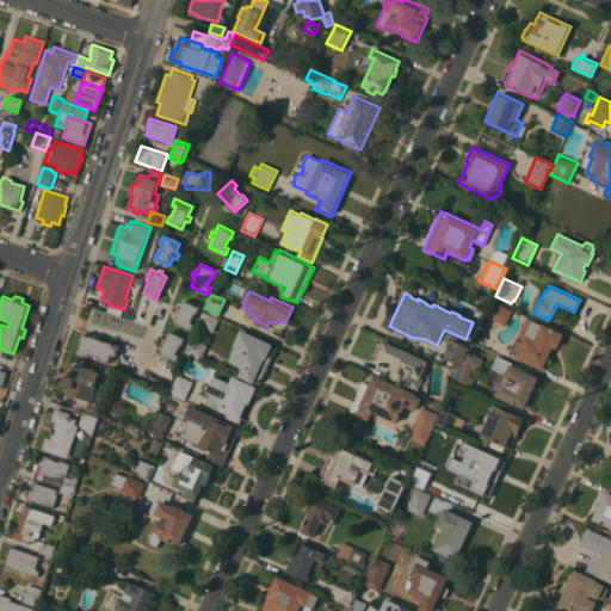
[(174,322),(179,313),(176,310),(177,307),(180,308),(184,300),(199,307),(196,314),(195,313),(191,322),(193,323),(191,329),(174,322)]
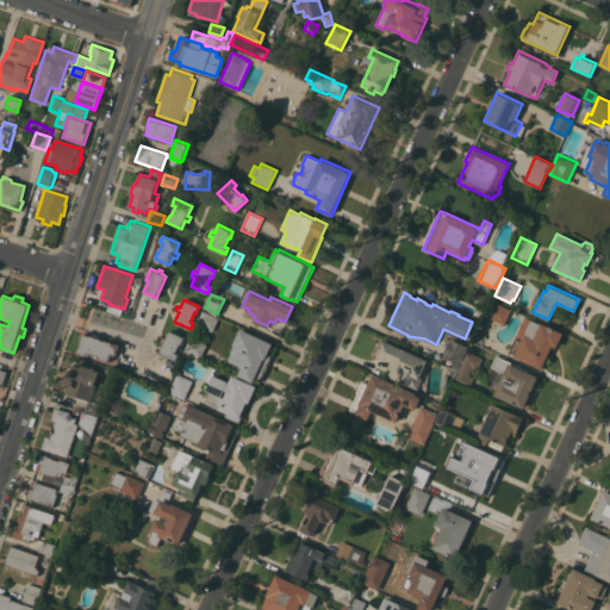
[(504,324),(485,316),(492,300),(511,309),(504,324)]
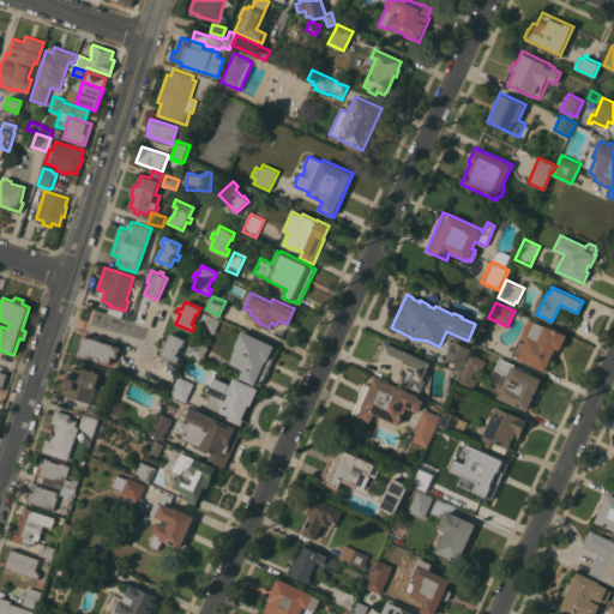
[(199,326),(205,313),(220,320),(215,333),(199,326)]
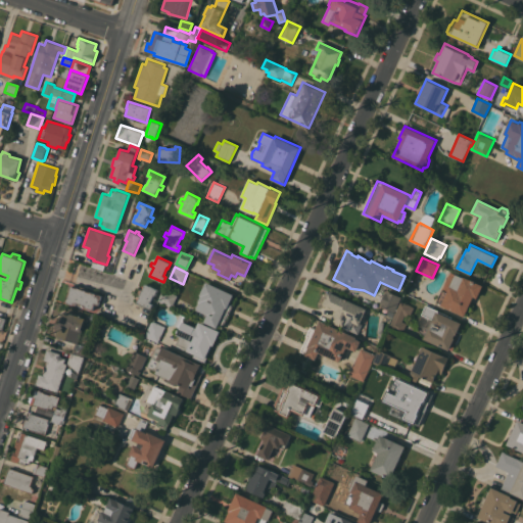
[(441,305),(441,303),(436,301),(450,272),(464,277),(464,276),(483,285),(477,298),(474,296),(465,316),(441,305)]
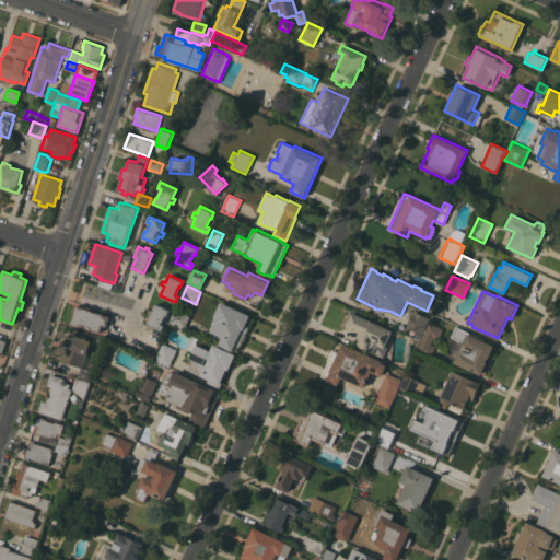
[(246,325),(251,326),(238,352),(233,349),(233,351),(219,345),(222,337),(210,331),(213,324),(212,323),(216,316),(214,316),(221,301),(251,315),(246,325)]
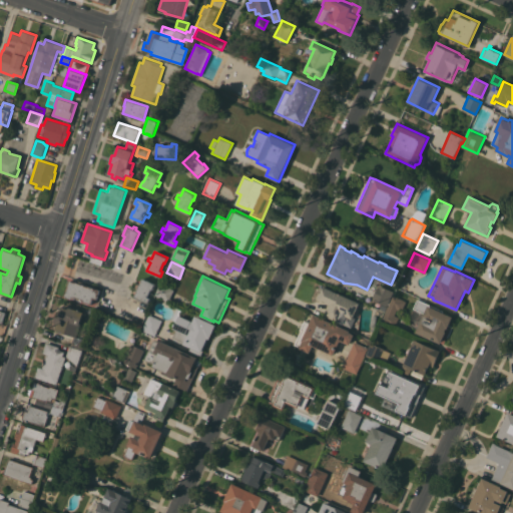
[(152,290),(151,289),(148,297),(150,298),(148,303),(134,297),(137,289),(134,288),(136,284),(139,285),(142,279),(155,284),(152,290)]
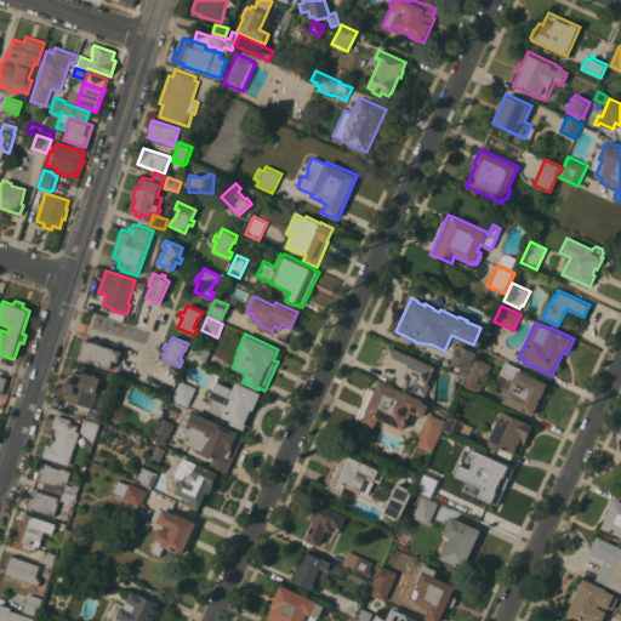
[(118,363),(113,360),(110,368),(101,365),(102,363),(91,359),(91,362),(87,362),(87,363),(81,360),(83,359),(79,358),(85,339),(95,342),(96,340),(101,341),(101,343),(121,351),(118,363)]
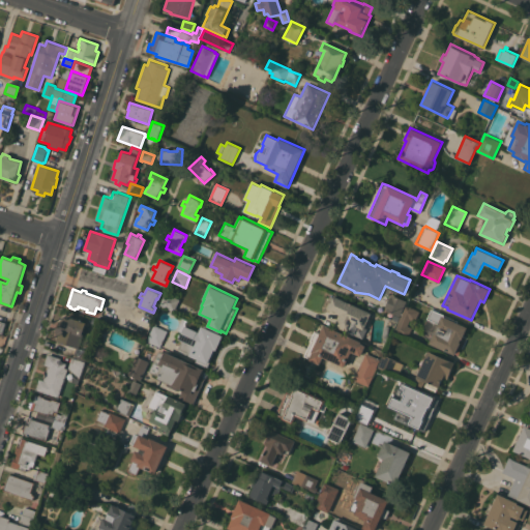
[(174,312),(160,305),(167,293),(180,299),(174,312)]
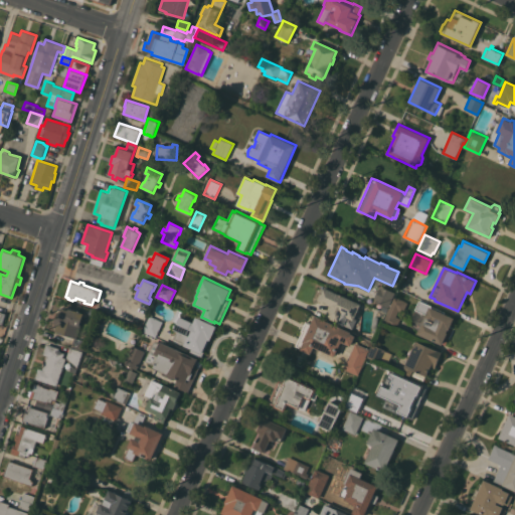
[(395,293),(388,308),(374,301),(380,286),(395,293)]
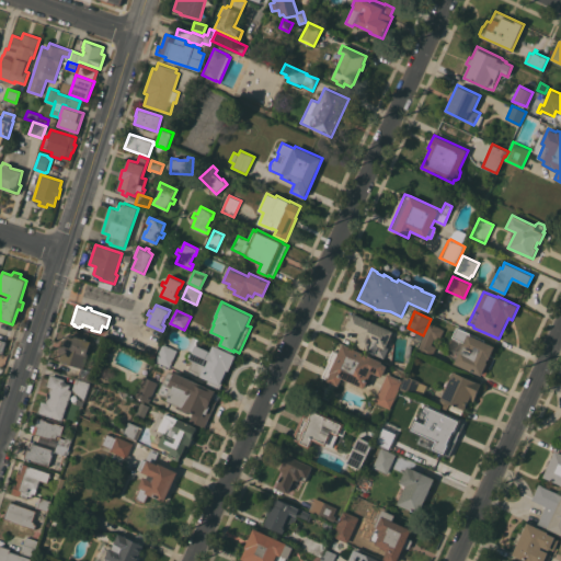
[(387,346),(389,347),(385,358),(355,345),(358,336),(359,332),(346,327),(353,312),(393,331),(387,346)]
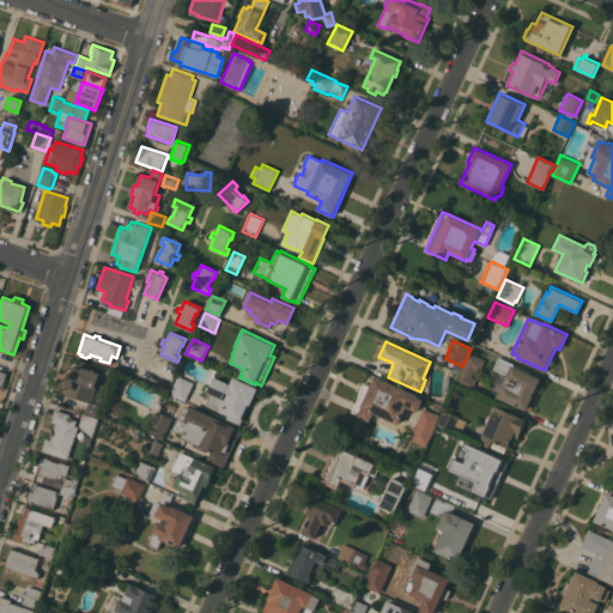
[(480,371),(475,369),(472,376),(478,378),(472,392),(456,384),(471,352),(486,359),(480,371)]
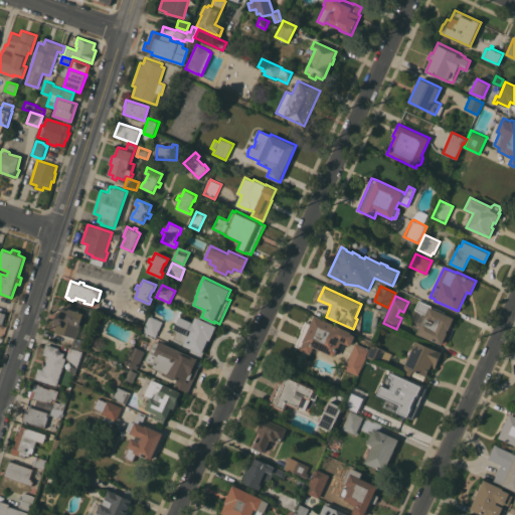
[(417,333),(425,315),(414,310),(419,300),(446,312),(445,313),(455,318),(450,330),(449,329),(447,332),(448,333),(443,345),(417,333)]
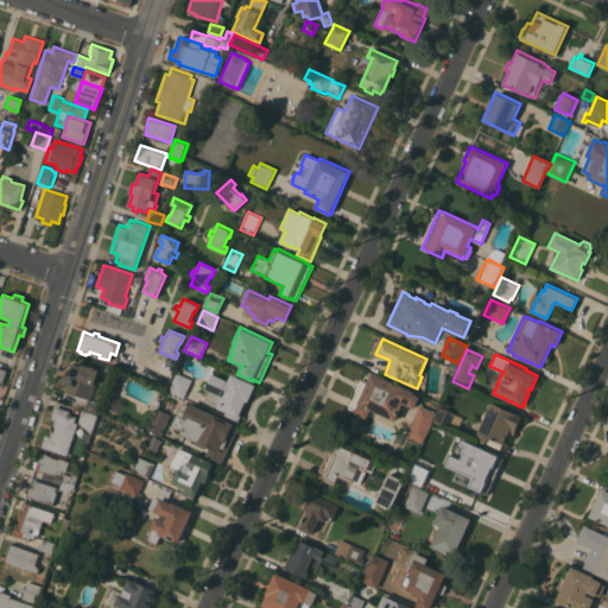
[(90,399),(65,391),(68,382),(63,381),(68,368),(73,369),(75,362),(100,369),(90,399)]
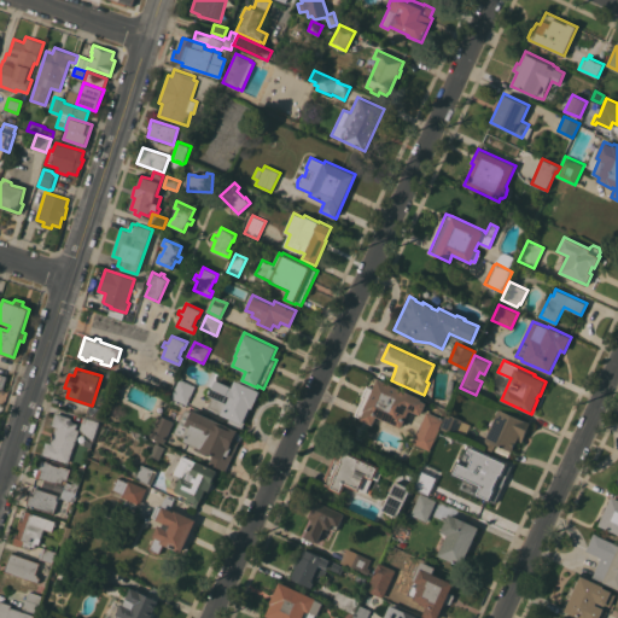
[(229,418),(208,407),(209,404),(204,402),(207,396),(211,400),(213,397),(209,395),(210,392),(208,392),(210,388),(211,389),(213,388),(207,385),(213,371),(220,373),(216,379),(232,386),(235,379),(260,391),(252,408),(251,408),(242,430),(227,423),(229,418)]
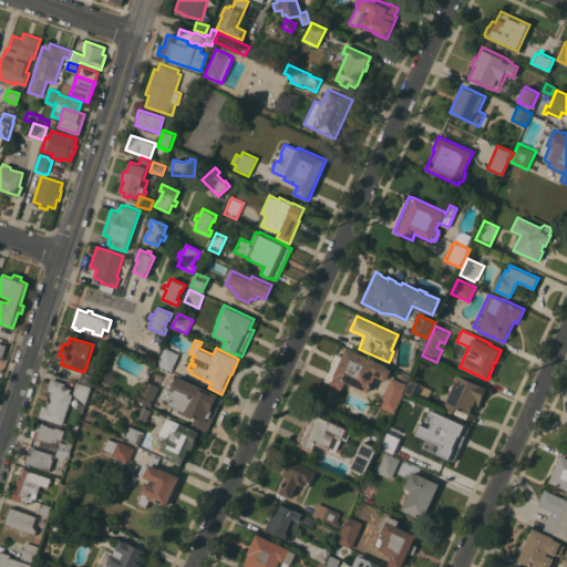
[(172,371),(157,364),(165,347),(179,353),(172,371)]
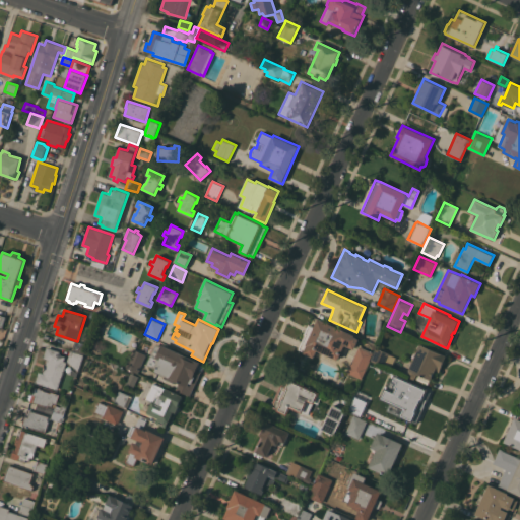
[(353,336),(360,338),(354,349),(345,344),(338,360),(318,350),(314,358),(304,352),(304,351),(298,349),(305,334),(304,334),(309,324),(314,327),(318,318),(354,335),(353,336)]
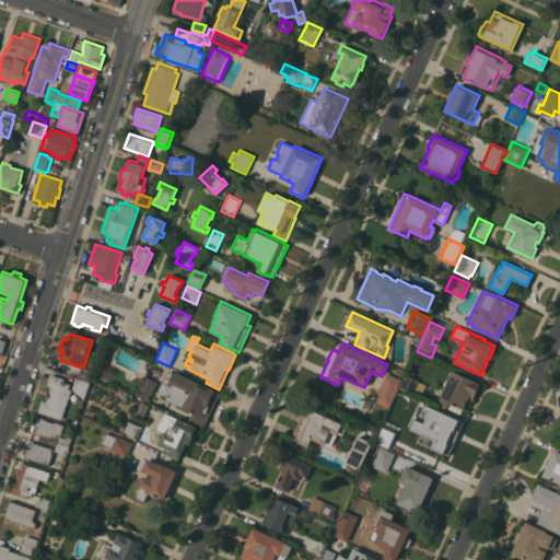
[(82,368),(95,372),(92,382),(79,377),(82,368)]
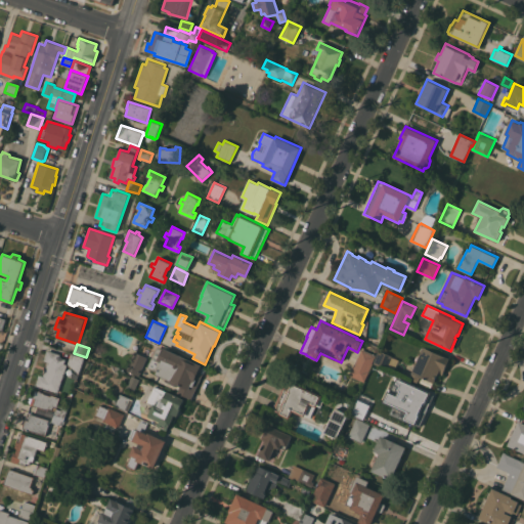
[(177,393),(180,385),(175,383),(174,386),(165,381),(166,378),(157,374),(158,372),(147,367),(157,347),(162,349),(162,348),(163,348),(164,347),(202,364),(201,366),(206,368),(203,374),(191,400),(177,393)]
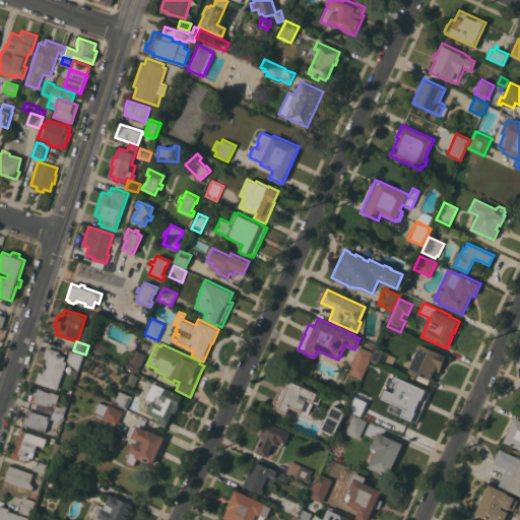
[(439,372),(436,371),(435,372),(434,372),(432,376),(433,376),(431,380),(417,374),(414,380),(406,376),(413,360),(412,360),(415,351),(416,352),(420,344),(447,355),(439,372)]
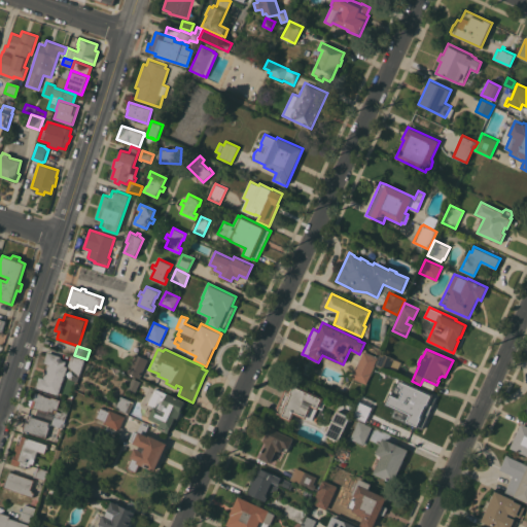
[(379,357),(365,384),(351,377),(364,350),(379,357)]
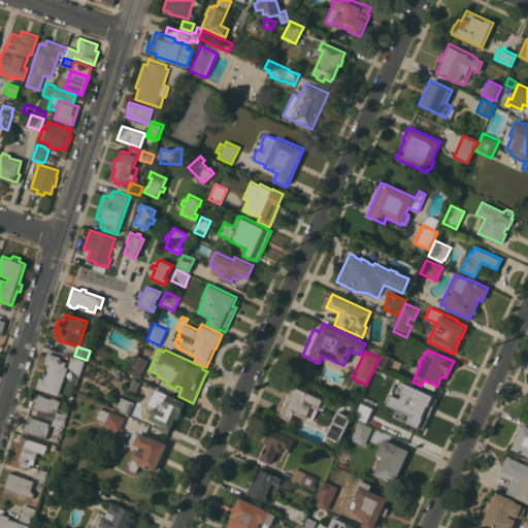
[(36,388),(39,377),(43,378),(48,364),(44,363),(47,352),(61,357),(61,360),(67,362),(65,366),(68,367),(59,396),(36,388)]
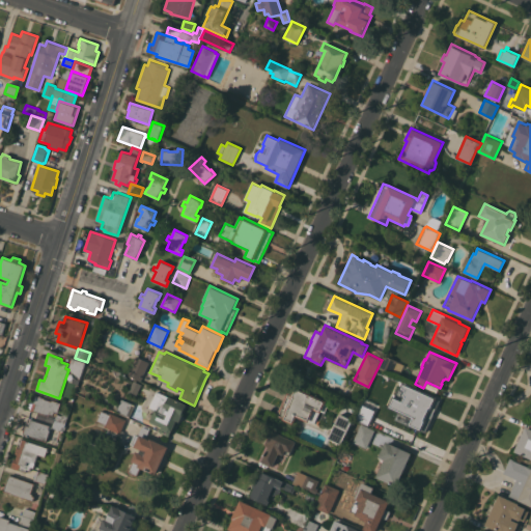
[(400,374),(393,370),(391,373),(380,367),(385,355),(397,361),(404,365),(400,374)]
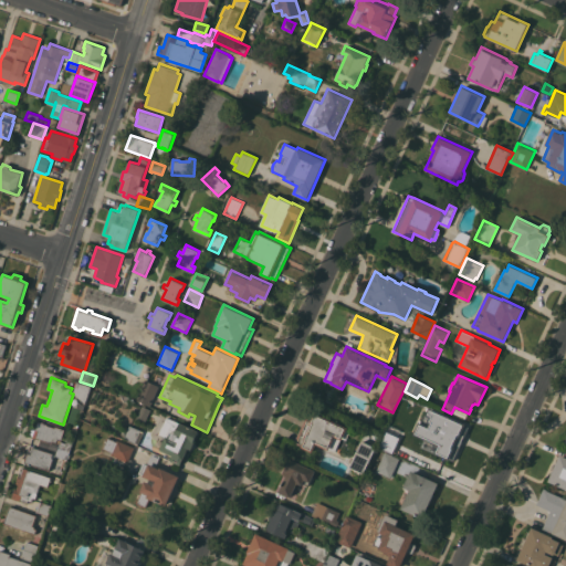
[(159,386),(150,406),(136,399),(145,379),(159,386)]
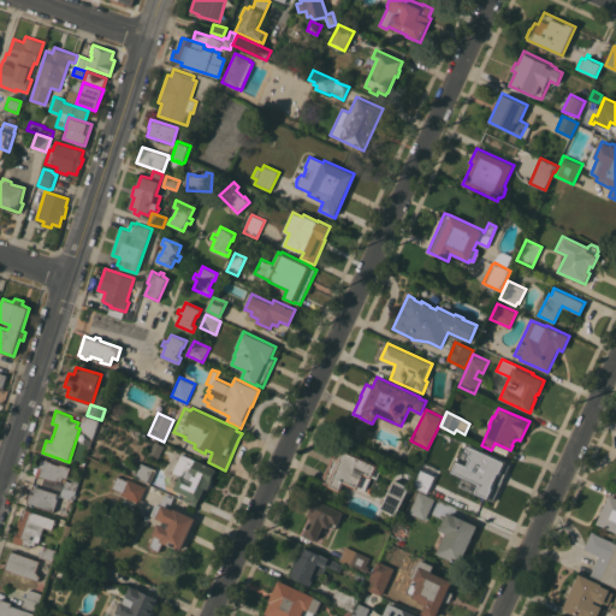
[(80,427),(83,415),(100,420),(94,439),(80,427)]
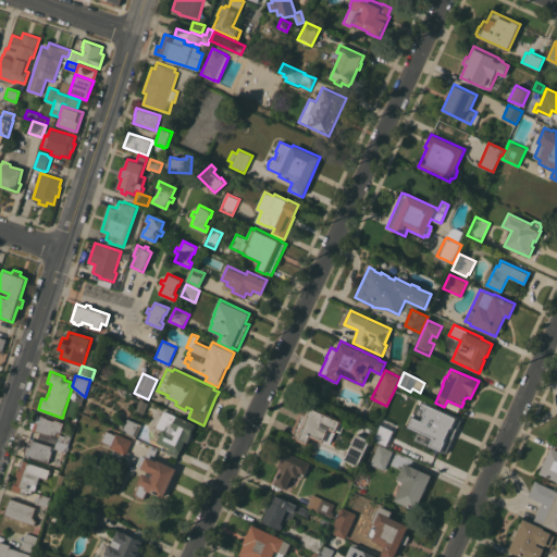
[(144,416),(135,411),(140,399),(148,403),(144,416)]
